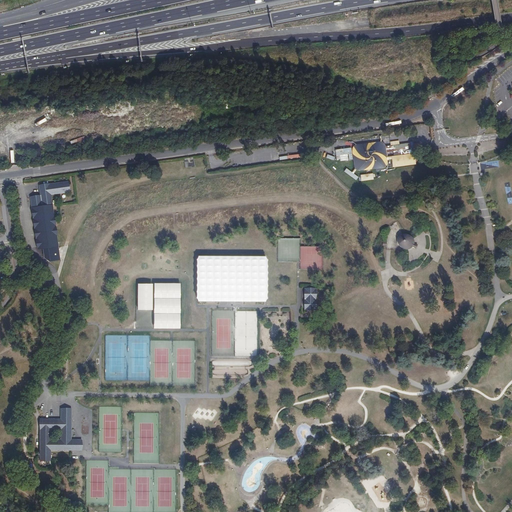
[(185,167),(194,167),(194,159),(184,159),(185,167)]
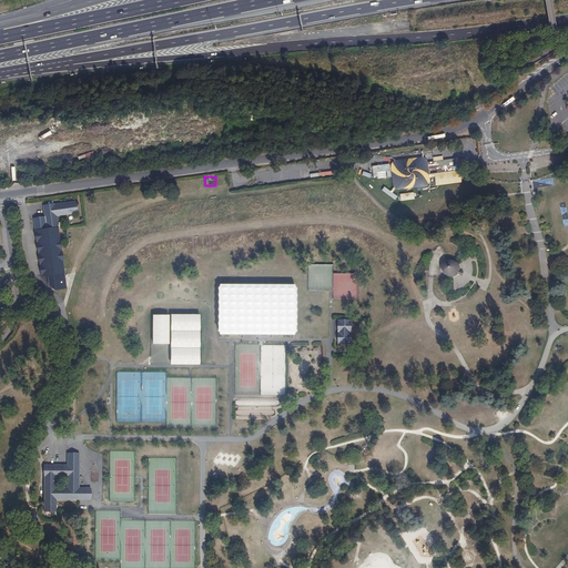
[(384,188),(382,191),(395,200),(397,196),(384,188)]
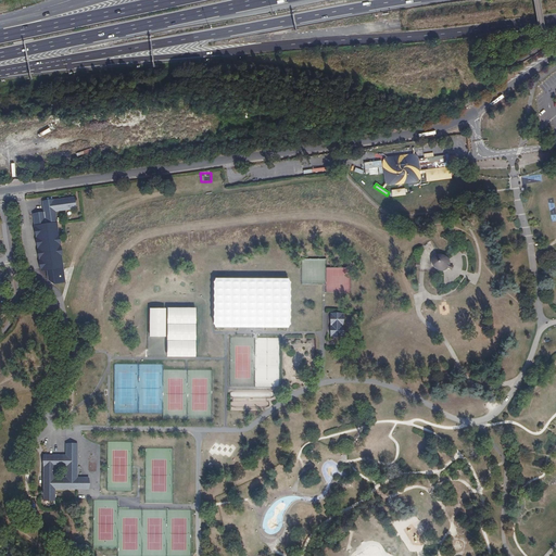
[(65,283),(63,268),(55,212),(75,209),(74,197),(42,201),(43,213),(33,214),(40,272),(47,270),(48,281),(53,286),(65,283)]
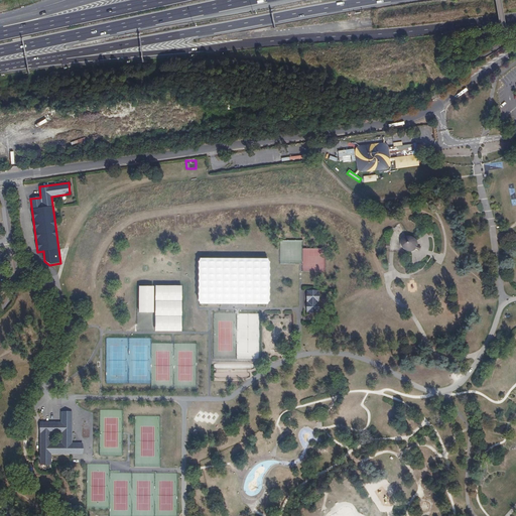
[(407,251),(410,251),(413,251),(416,248),(418,251),(420,246),(417,245),(417,243),(416,241),(415,238),(412,237),(410,236),(409,235),(407,236),(404,237),(402,239),(401,240),(400,243),(401,246),(402,247),(405,250),(406,250),(407,251)]
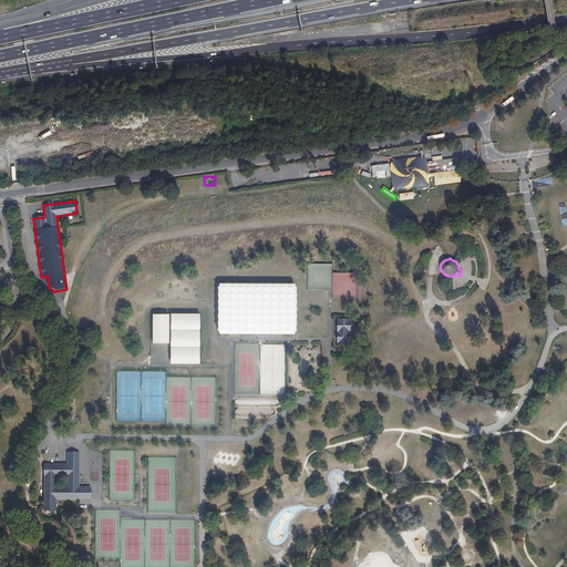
[(295,295),(295,285),(269,285),(244,285),(218,285),(218,334),(219,334),(243,334),(257,334),(269,334),(295,336),(295,295)]
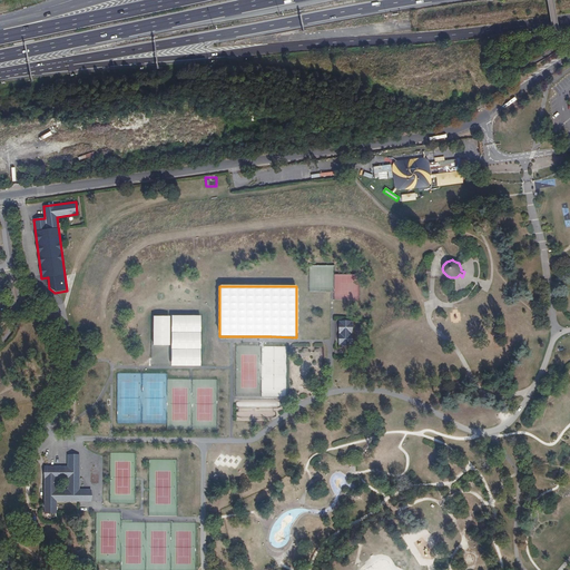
[(200,366),(200,315),(169,315),(170,366),(200,366)]
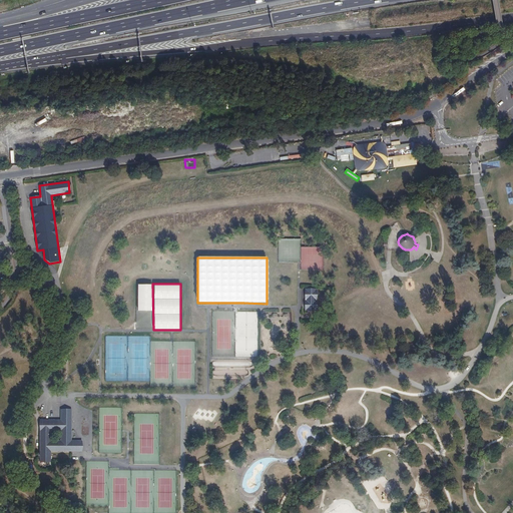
[(136,285),(136,311),(151,312),(152,285),(136,285)]
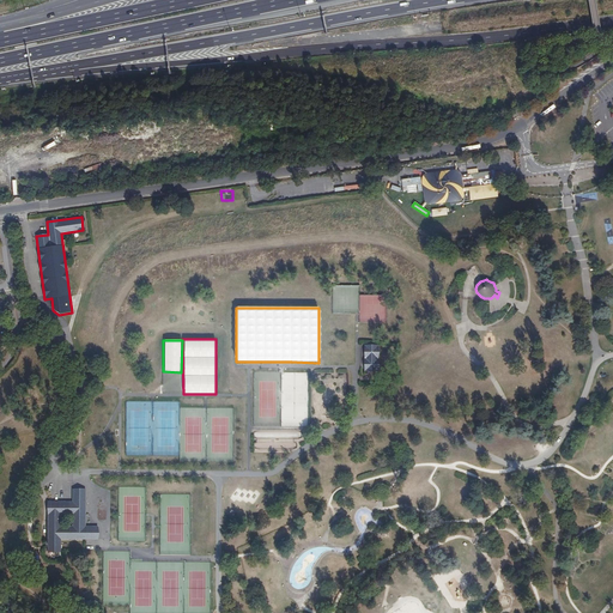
[(377,371),(378,345),(365,345),(365,371),(377,371)]
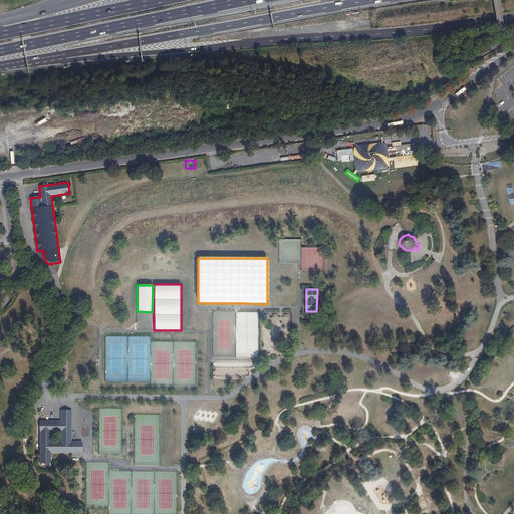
[(258,357),(258,312),(236,312),(236,335),(237,335),(237,353),(238,353),(238,349),(245,349),(245,357),(258,357)]
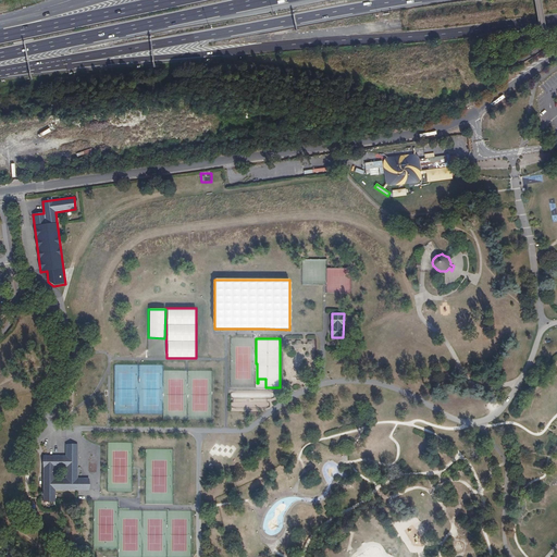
[(230,459),(233,450),(214,443),(211,452),(230,459)]
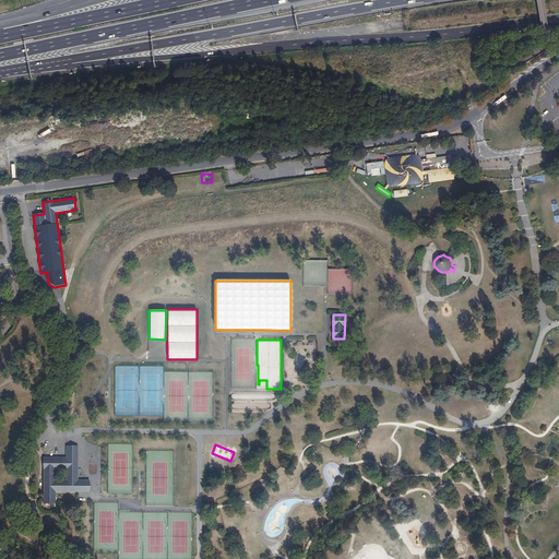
[(67,445),(67,456),(72,456),(72,464),(72,468),(79,468),(79,445),(67,445)]
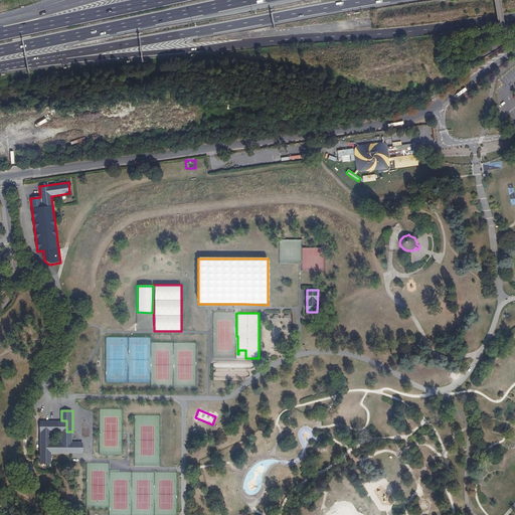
[(40,420),(40,463),(51,463),(51,453),(71,453),(72,442),(72,432),(66,432),(66,427),(66,420),(61,420),(45,420),(40,420)]
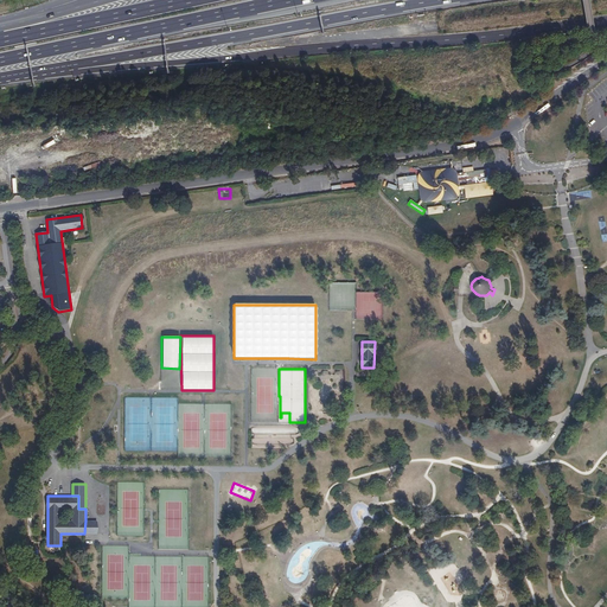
[(85,521),(84,534),(97,534),(97,521),(85,521)]
